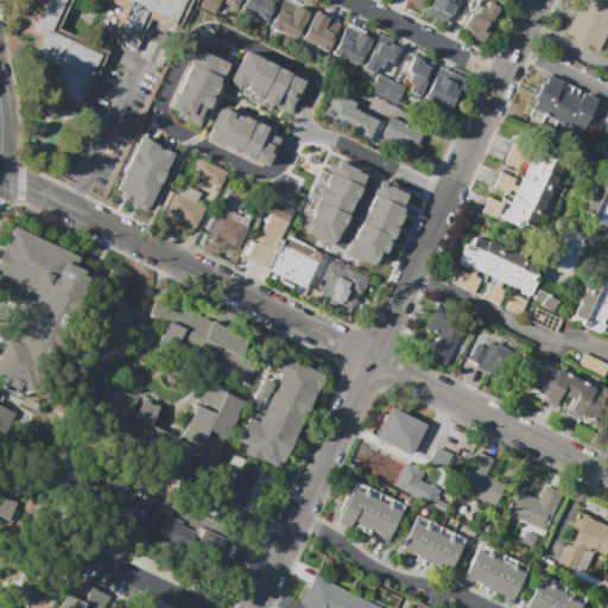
[(192,0),(177,33),(149,20),(134,52),(106,39),(121,6),(107,0),(70,0),(57,29),(109,52),(82,111),(42,92),(51,73),(24,59),(32,40),(19,33),(29,12),(32,13),(36,4),(27,0),(192,0)]
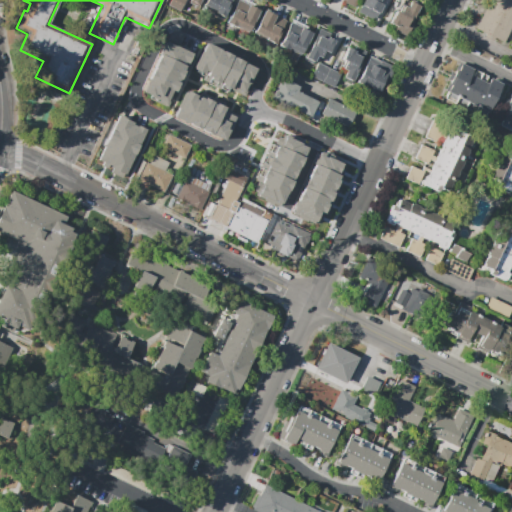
[(184,0),(179,12),(168,6),(170,0),(184,0)]
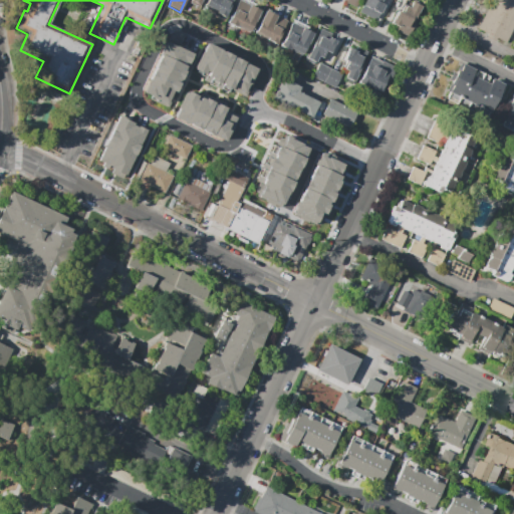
[(233,0),(224,19),(216,15),(217,14),(203,8),(207,0),(233,0)]
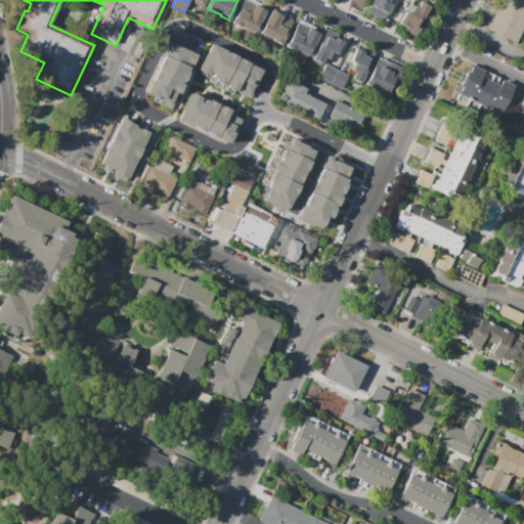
[(244,0),(264,10),(254,33),(241,27),(239,29),(231,25),(244,0)]
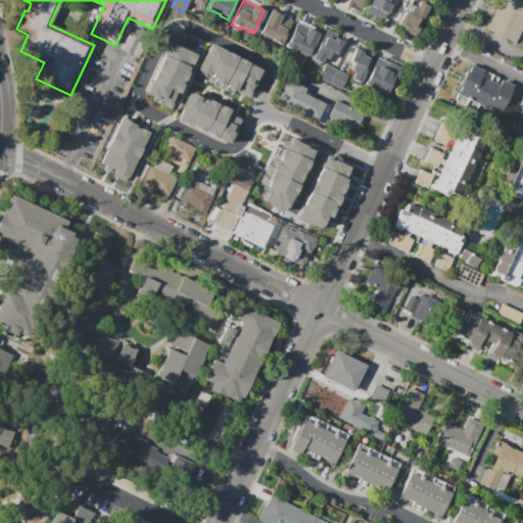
[(382,21),(365,12),(371,0),(386,0),(386,2),(390,5),(382,21)]
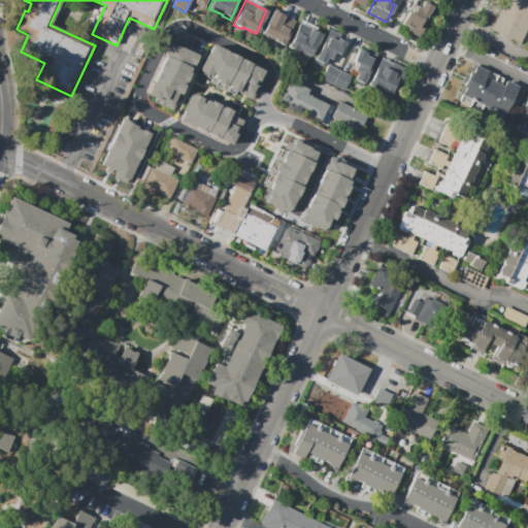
[(419,39),(405,32),(407,27),(401,25),(408,11),(413,13),(416,6),(420,8),(424,0),(435,6),(419,39)]
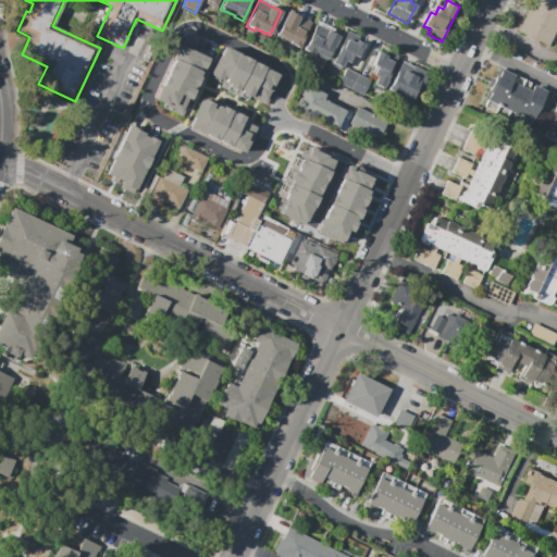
[(533,0),(556,0),(556,33),(551,47),(542,42),(540,46),(528,40),(529,36),(518,31),(533,0)]
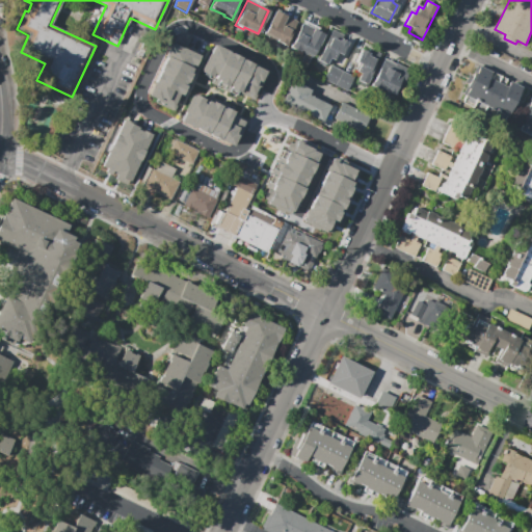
[(286,46),(275,42),(276,40),(264,33),(275,10),(298,21),(286,46)]
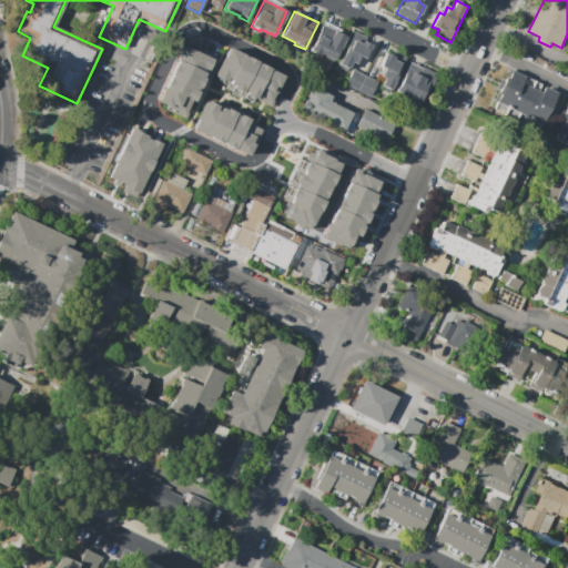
[(346,37),(334,60),(320,52),(318,56),(310,51),(316,37),(318,38),(320,34),(330,40),(334,31),(346,37)]
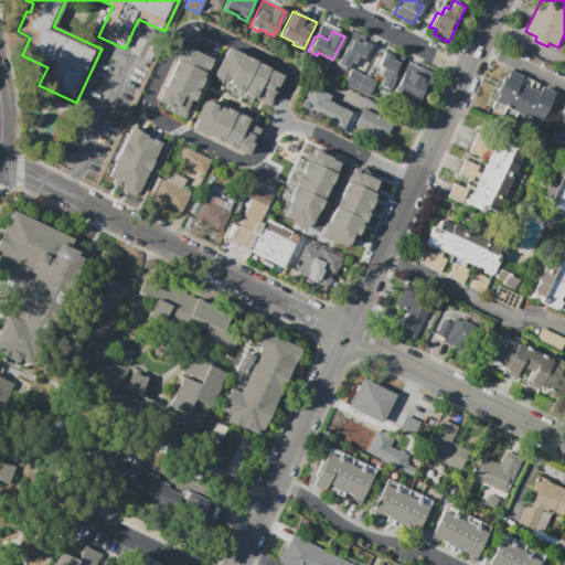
[(206,38),(202,46),(191,41),(199,34),(206,38)]
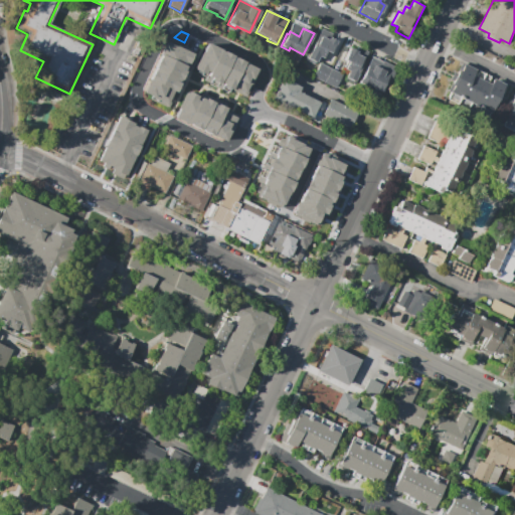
[(336,41),(330,53),(327,52),(323,59),(318,56),(314,64),(305,60),(315,40),(318,41),(320,36),(327,39),(329,37),(336,41)]
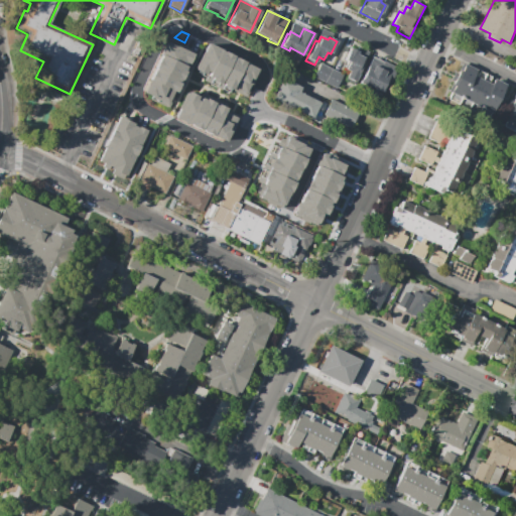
[(167,41),(192,53),(168,105),(143,94),(167,41)]
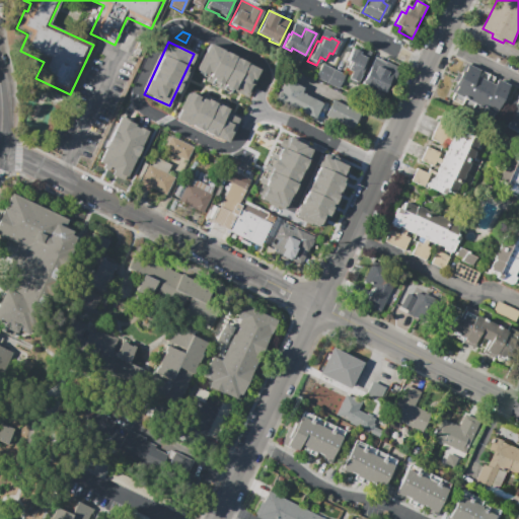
[(209,44),(262,68),(249,93),(241,90),(224,82),(212,76),(206,74),(197,70),(209,44)]
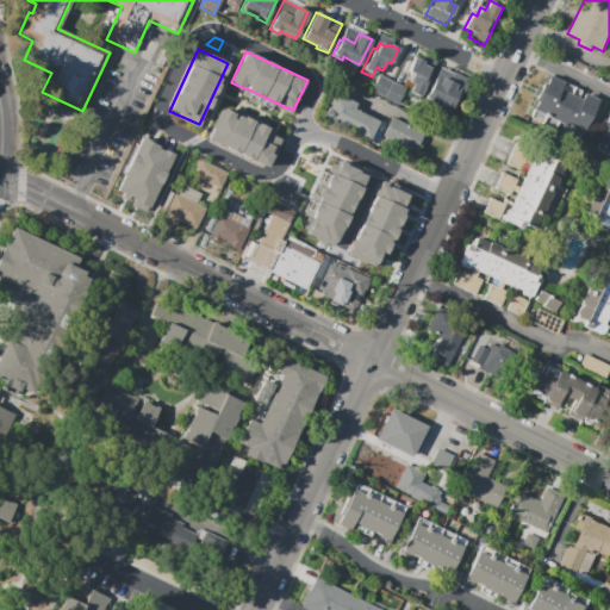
[(436,62),(419,98),(408,92),(411,83),(408,81),(411,74),(406,72),(414,56),(421,60),(423,55),(436,62)]
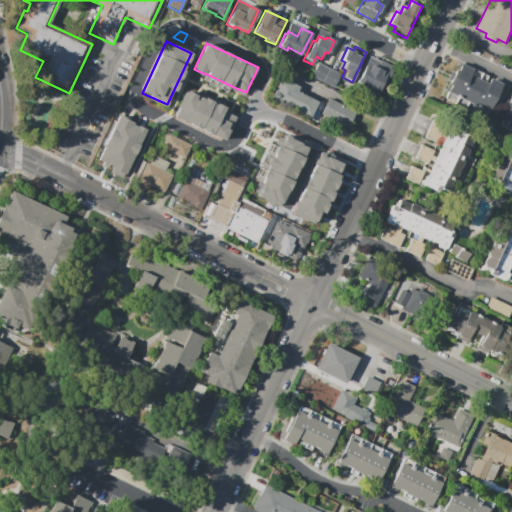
[(394,67),(387,82),(384,81),(378,92),(366,86),(365,87),(356,83),(367,62),(377,67),(380,61),(394,67)]
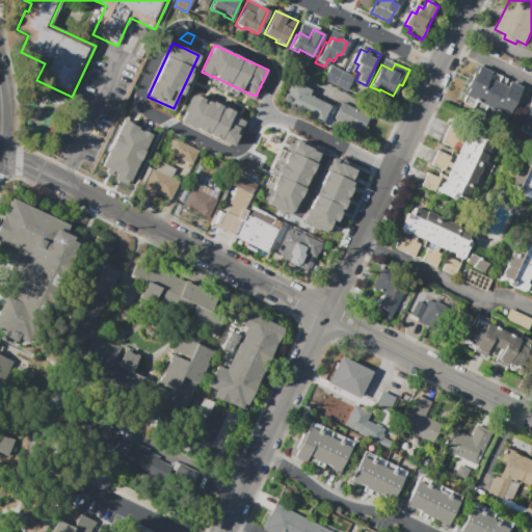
[(329,64),(353,76),(346,91),(322,80),(329,64)]
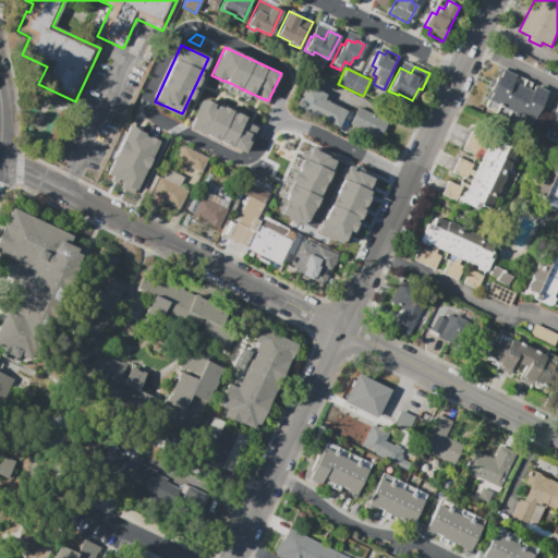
[(495,112),(485,107),(488,100),(485,99),(490,88),(487,86),(492,77),(495,80),(500,68),(513,74),(495,112)]
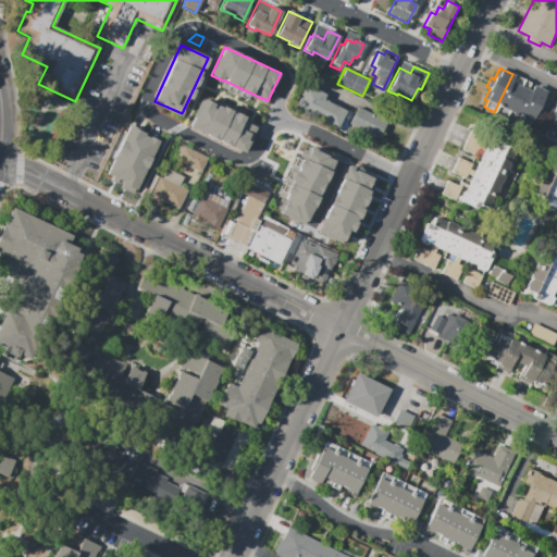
[(512,74),(524,79),(505,118),(494,112),(512,74)]
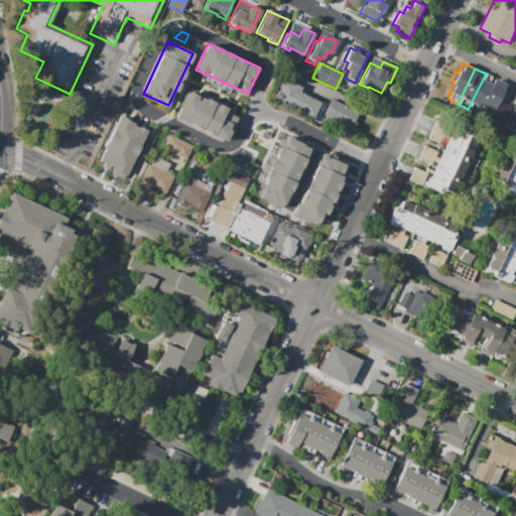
[(478,114),(468,109),(486,74),(495,79),(478,114)]
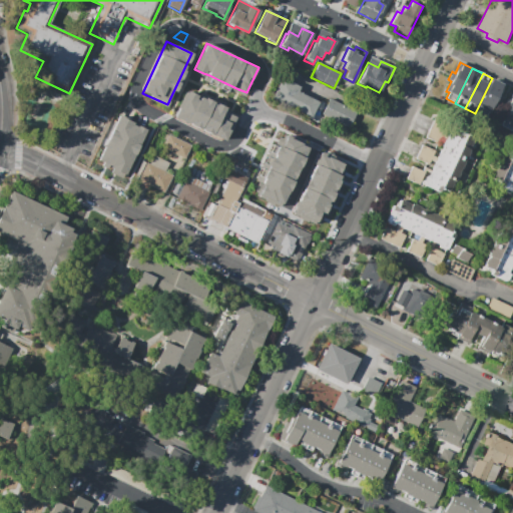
[(271,98),(282,77),(302,88),(300,91),(320,102),(310,119),(271,98)]
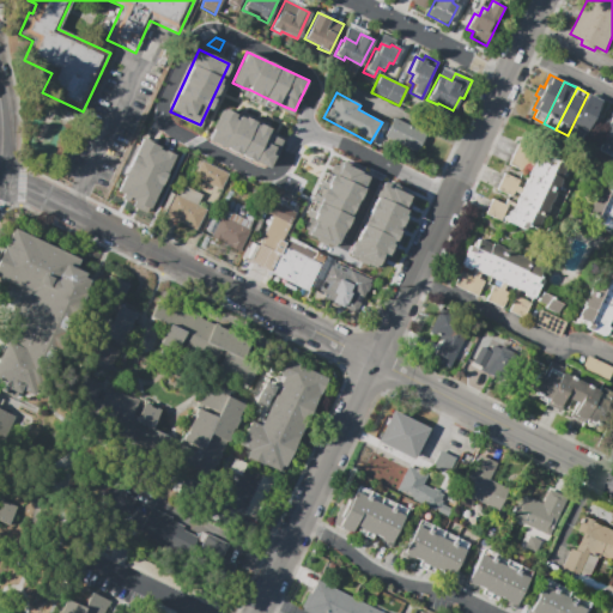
[(588,93),(604,101),(596,114),(600,116),(595,125),(593,123),(587,135),(583,134),(580,141),(568,135),(588,93)]
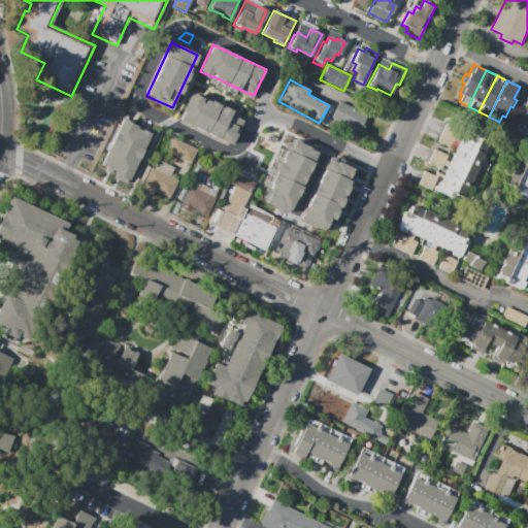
[(193,94),(202,98),(208,101),(221,106),(238,114),(250,120),(236,147),(179,122),(193,94)]
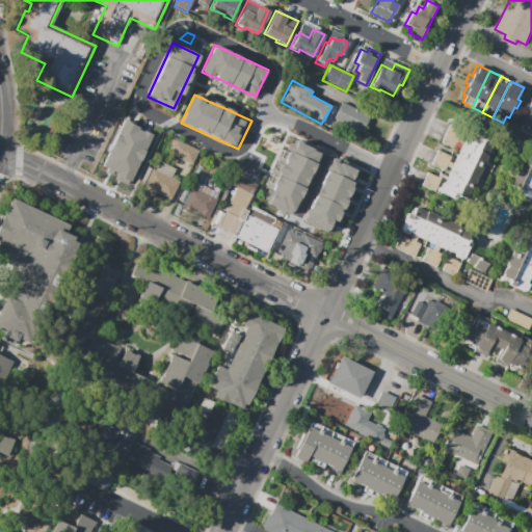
[(531,129),(529,135),(519,131),(523,124),(521,123),(526,112),(523,111),(527,103),(530,104),(531,100),(531,129)]
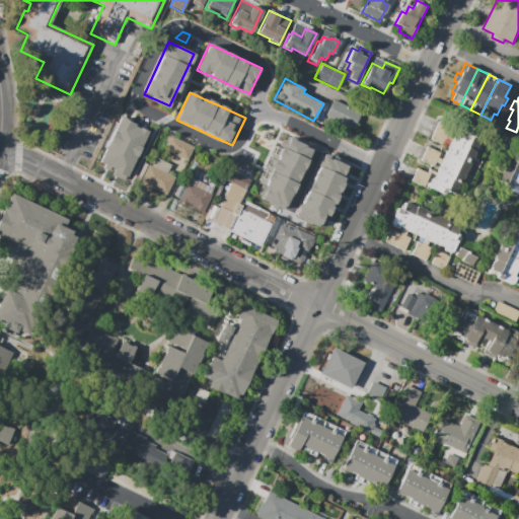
[(334,99),(361,115),(354,129),(326,114),(334,99)]
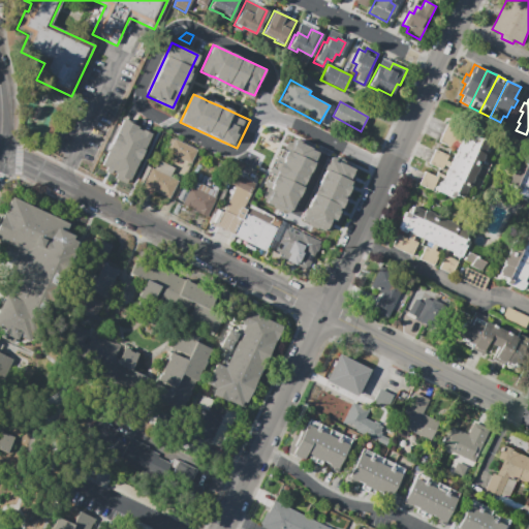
[(114,144),(124,121),(153,134),(143,156),(128,150),(114,144)]
